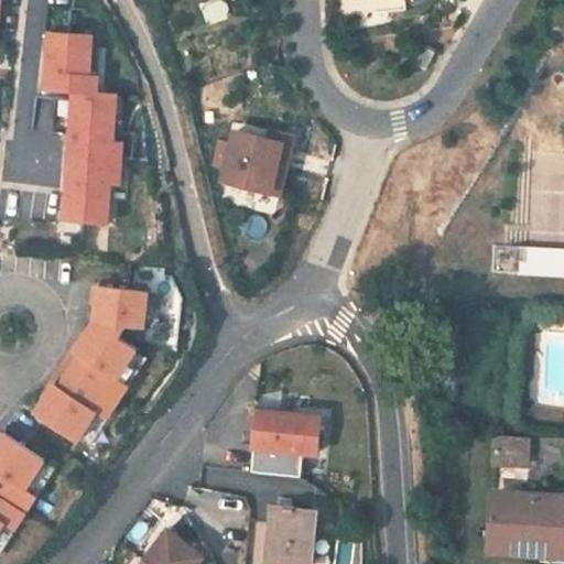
[(71,94),(62,223),(106,225),(106,224),(107,202),(108,185),(117,185),(119,143),(111,142),(112,120),(115,96),(95,95),(96,79),(87,79),(89,47),(90,38),(46,34),(42,93),(71,94)]
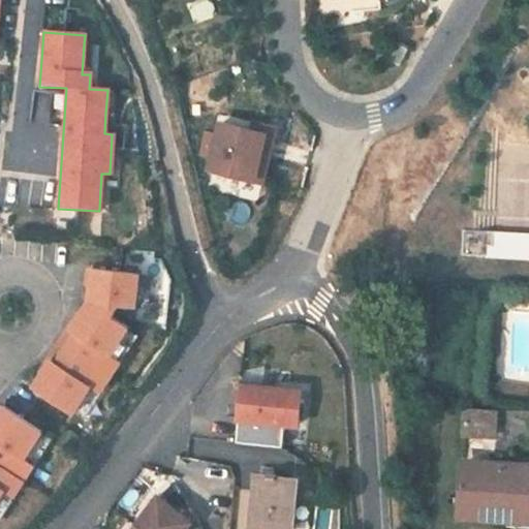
[(398,43),(390,61),(399,66),(408,49),(398,43)]
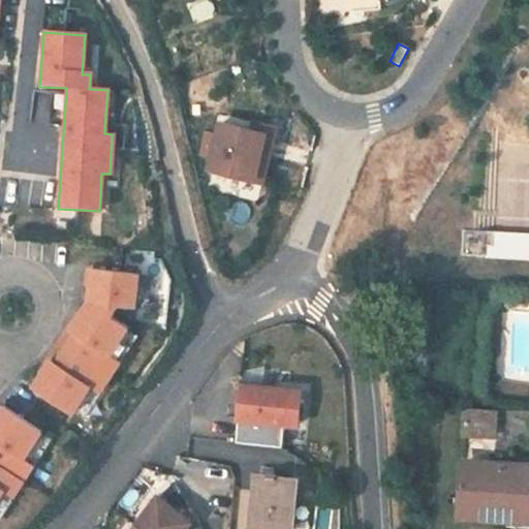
[(84,44),(82,74),(90,74),(92,45),(84,44)]
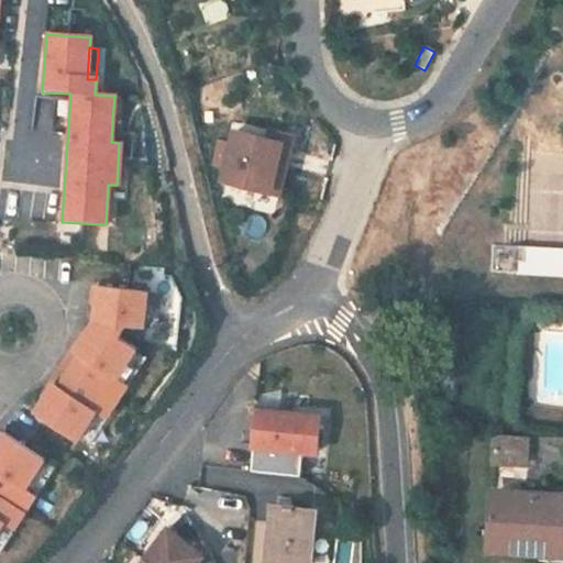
[(112,120),(111,142),(119,143),(121,121),(112,120)]
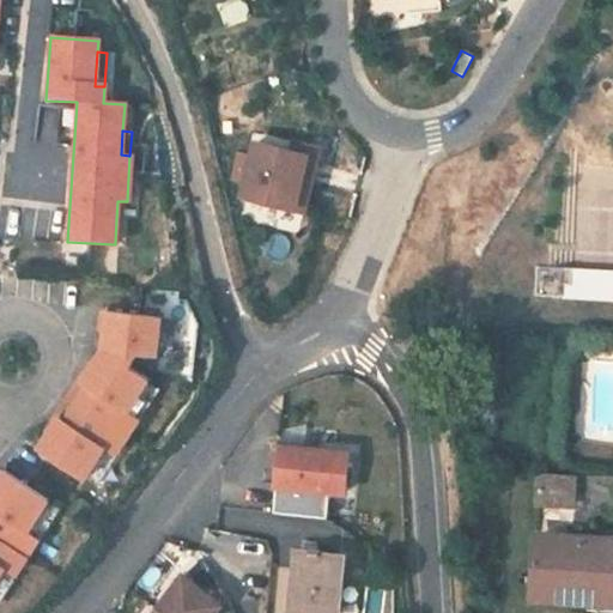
[(285,150),(266,145),(256,143),(244,195),(266,200),(285,205),(305,210),(320,147),(297,141),(295,152),(285,150)]
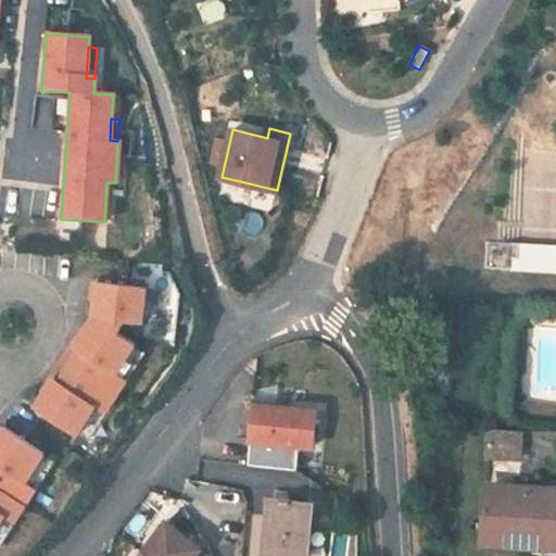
[(105,199),(104,220),(112,220),(114,199),(105,199)]
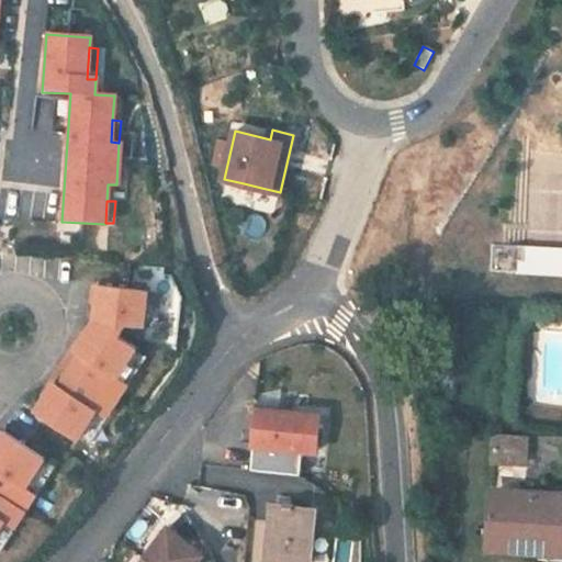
[(491,273),(516,274),(516,263),(524,263),(525,251),(525,248),(492,247),(491,273)]
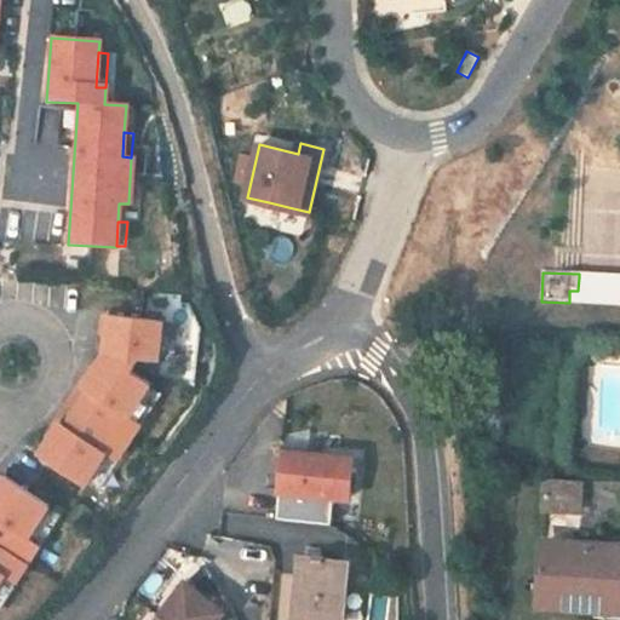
[(619,279),(579,277),(578,291),(569,291),(569,303),(619,304),(619,279)]
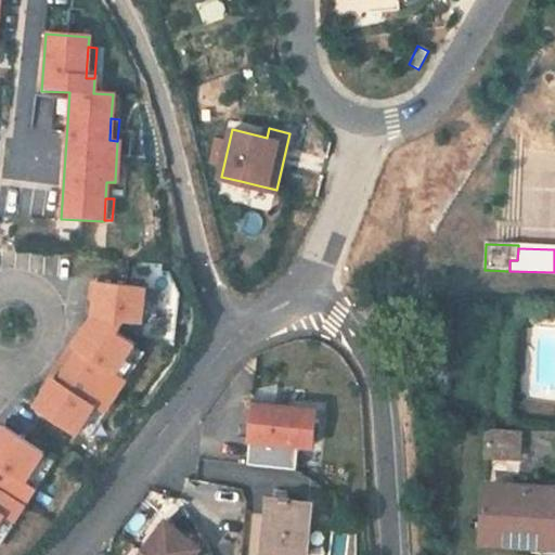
[(97,281),(92,315),(116,331),(124,320),(142,321),(142,320),(145,287),(145,286),(97,281)]
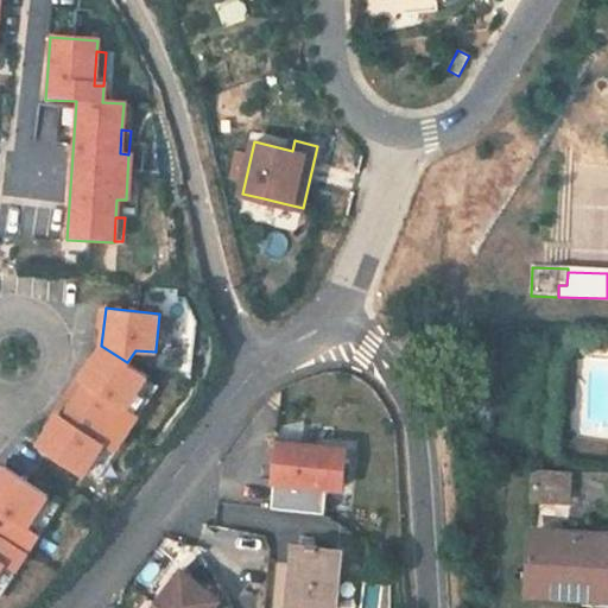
[(159,315),(156,350),(169,352),(172,316),(159,315)]
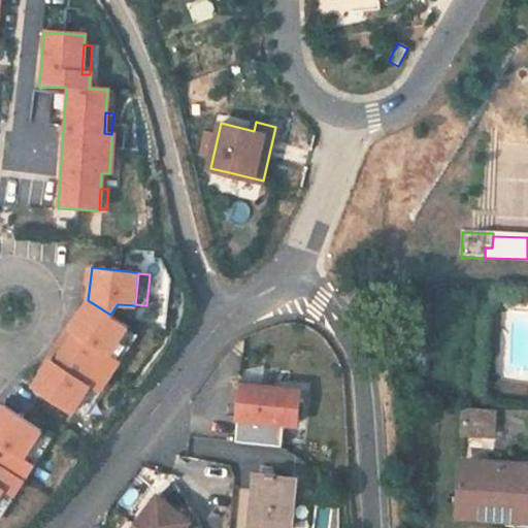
[(74,332),(65,347),(109,375),(120,360),(110,354),(127,327),(128,326),(110,315),(88,300),(78,315),(69,329),(74,332)]
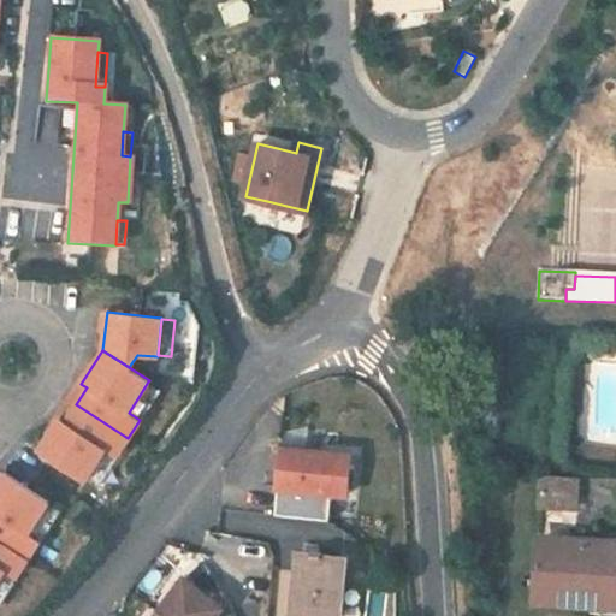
[(89,366),(67,400),(76,404),(87,388),(81,384),(92,367),(89,366)]
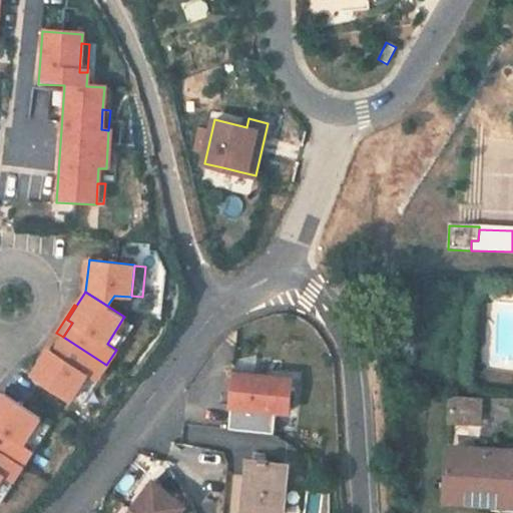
[(107,344),(116,350),(132,324),(123,318),(107,344)]
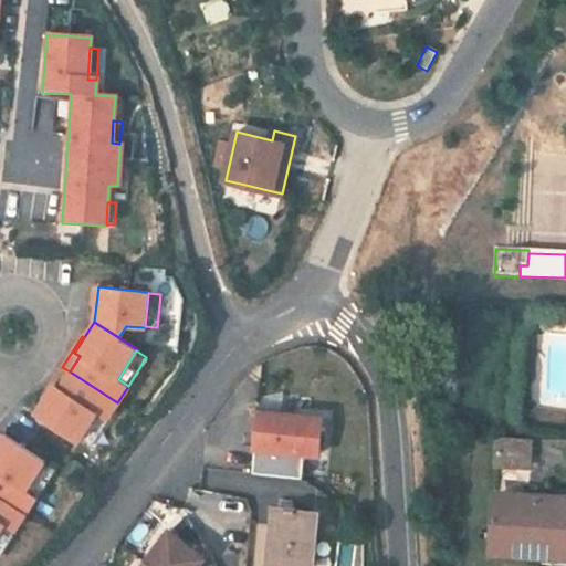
[(62,367),(42,398),(44,400),(54,385),(60,388),(70,371),(62,367)]
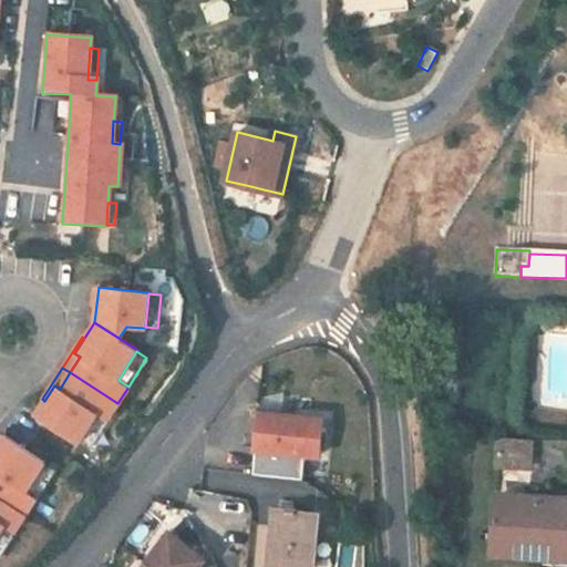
[(44,401),(34,416),(78,443),(78,442),(96,413),(106,420),(117,403),(70,372),(60,389),(54,385),(44,401)]
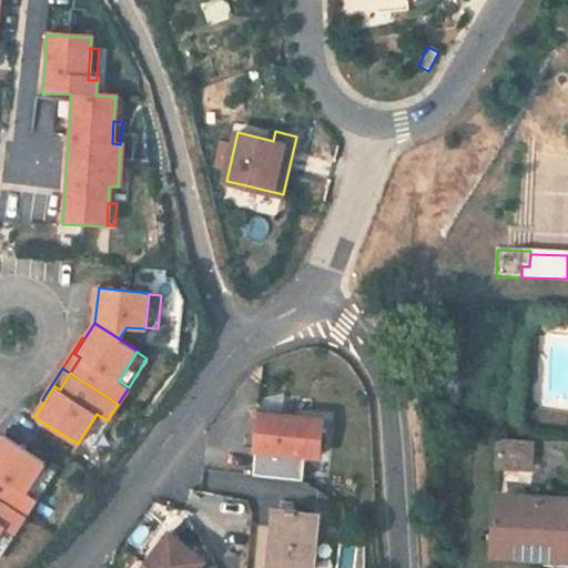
[(89,449),(107,421),(97,414),(78,443),(89,449)]
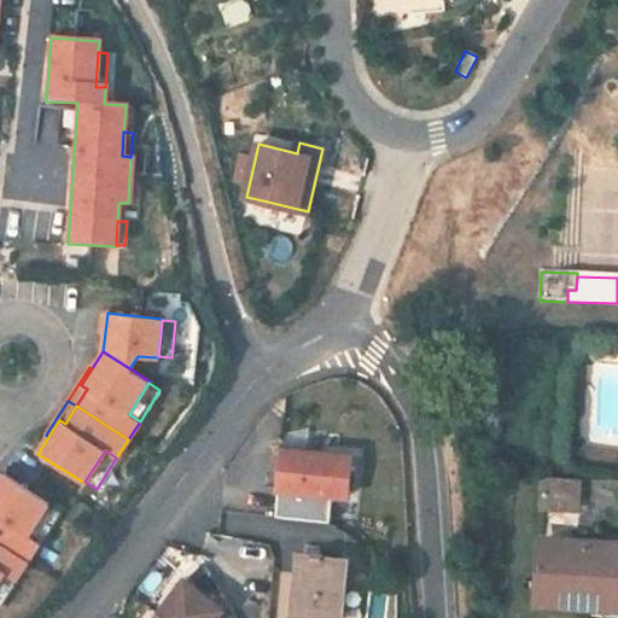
[(280,452),(274,518),(287,519),(328,523),(331,496),(347,497),(350,459),(287,453),(280,452)]
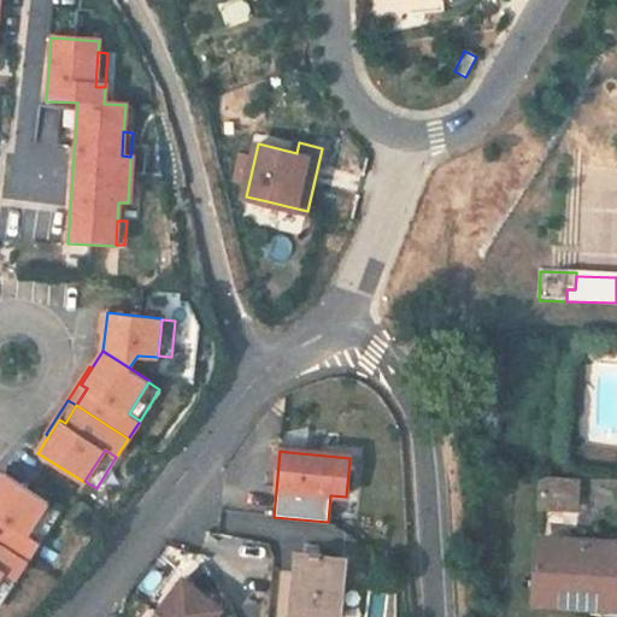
[(577,451),(576,470),(613,472),(615,453),(577,451)]
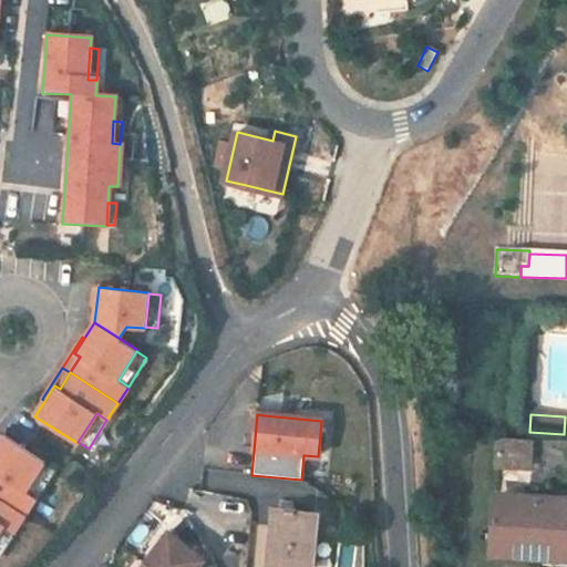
[(0,498),(24,515),(35,498),(26,492),(43,463),(44,462),(2,434),(0,436),(0,498)]
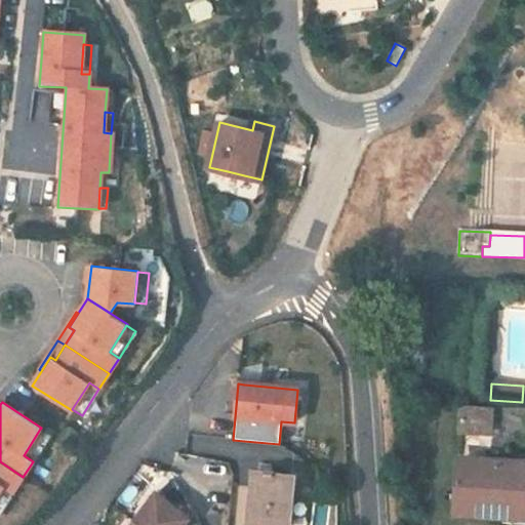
[(492,408),(460,407),(458,432),(490,434),(492,408)]
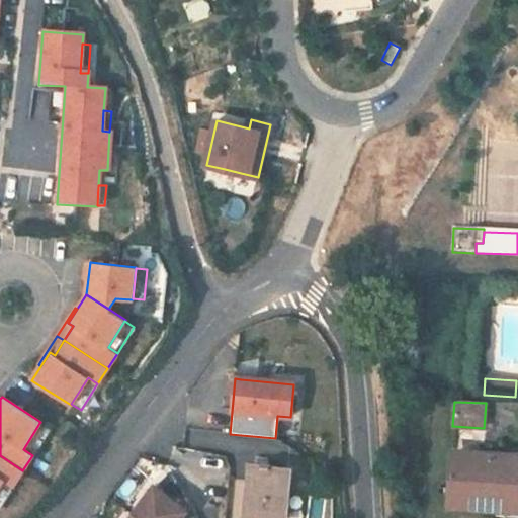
[(23,449),(32,455),(49,429),(39,423),(23,449)]
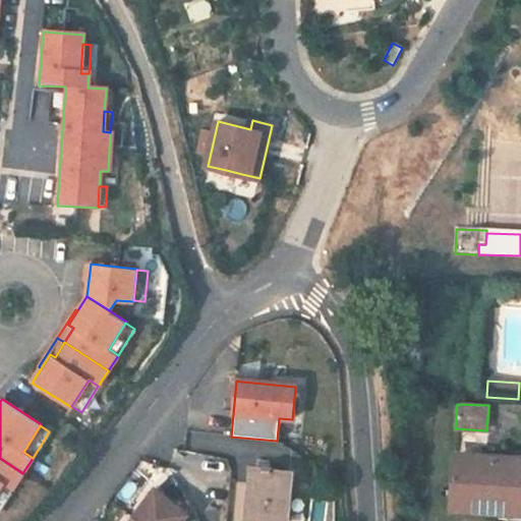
[(0,486),(3,482),(12,488),(22,473),(0,458),(0,486)]
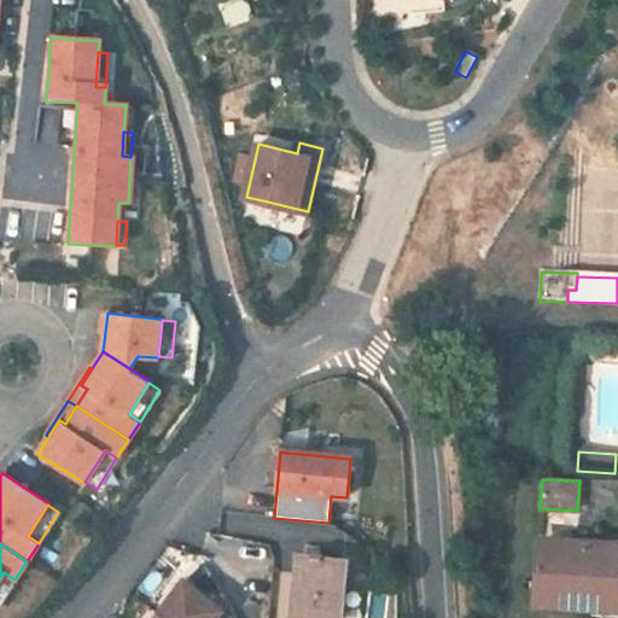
[(613,572),(617,572),(617,544),(578,543),(577,549),(537,547),(534,601),(588,605),(588,610),(612,612),(613,572)]
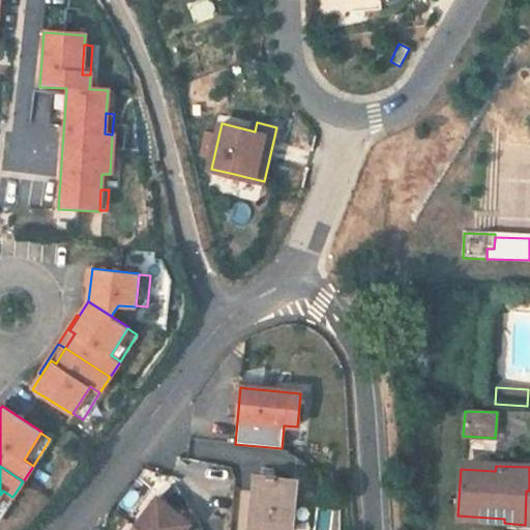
[(265,481),(255,480),(248,529),(288,529),(293,483),(274,483),(274,480),(266,478),(265,481)]
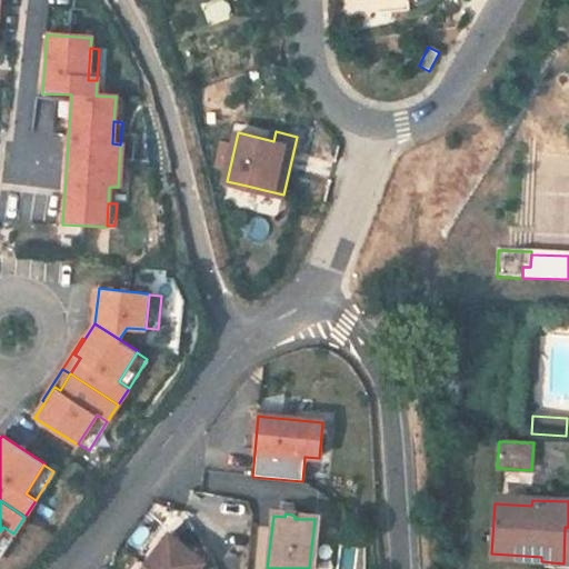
[(0,531),(0,553),(13,533),(3,527),(0,531)]
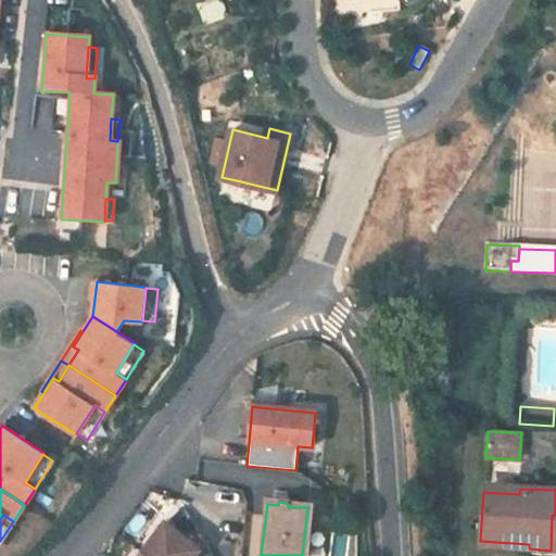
[(193,555),(199,550),(164,523),(139,555),(193,555)]
